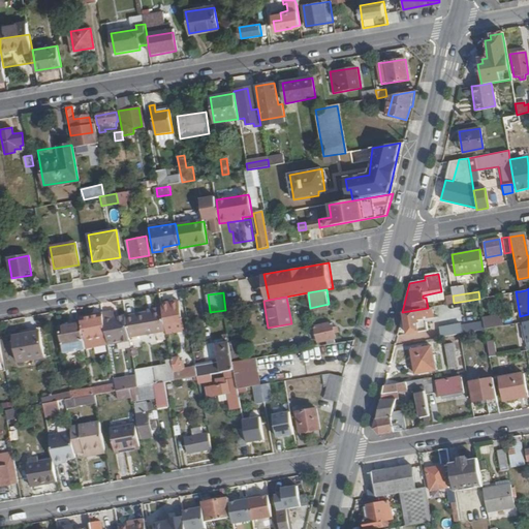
[(183,329),(178,300),(159,302),(160,311),(164,332),(183,329)]
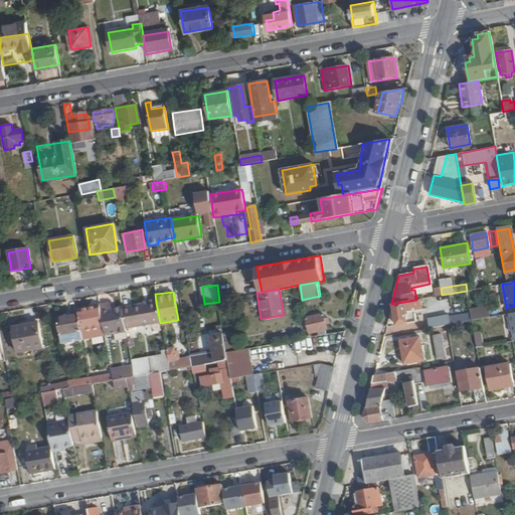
[(412,310),(410,301),(392,304),(395,325),(406,323),(405,311),(412,310)]
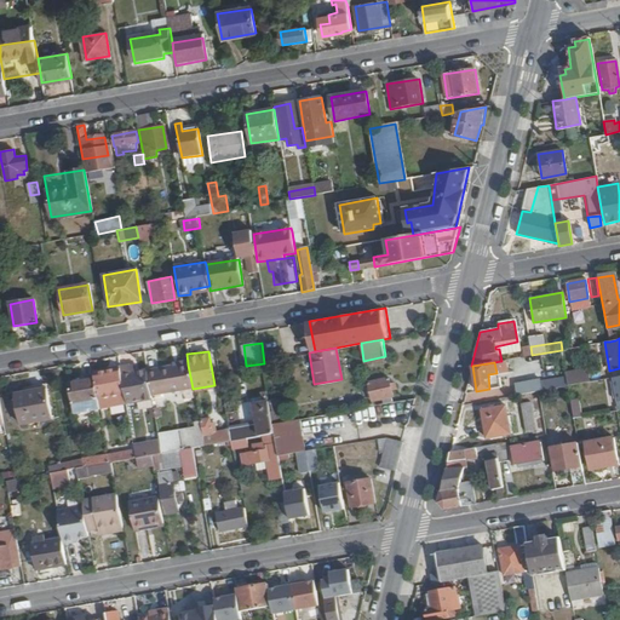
[(145,372),(145,371),(130,373),(127,365),(118,367),(119,368),(122,392),(125,403),(141,401),(139,394),(149,391),(145,372)]
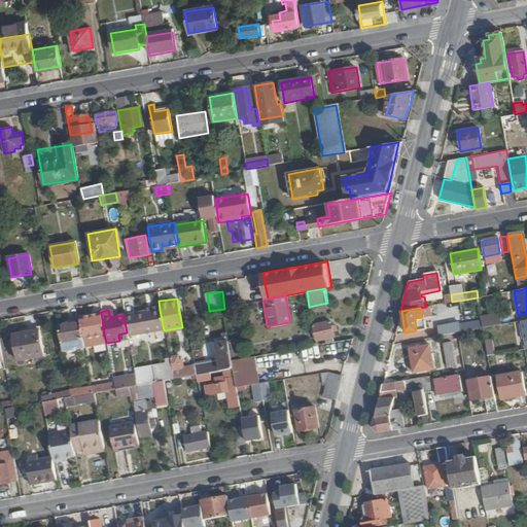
[(164,330),(160,310),(124,316),(127,332),(128,337),(164,330)]
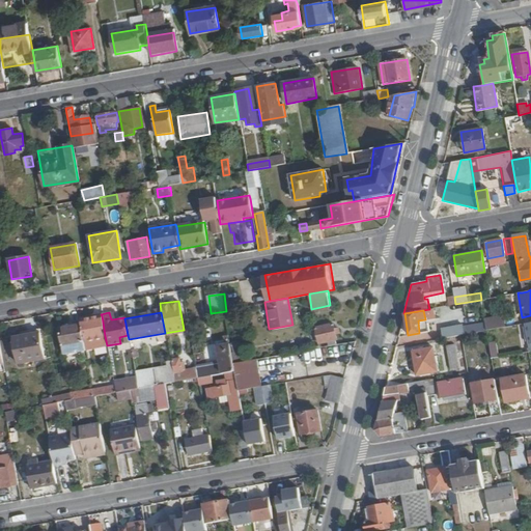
[(105,336),(102,315),(79,319),(80,325),(82,340),(105,336)]
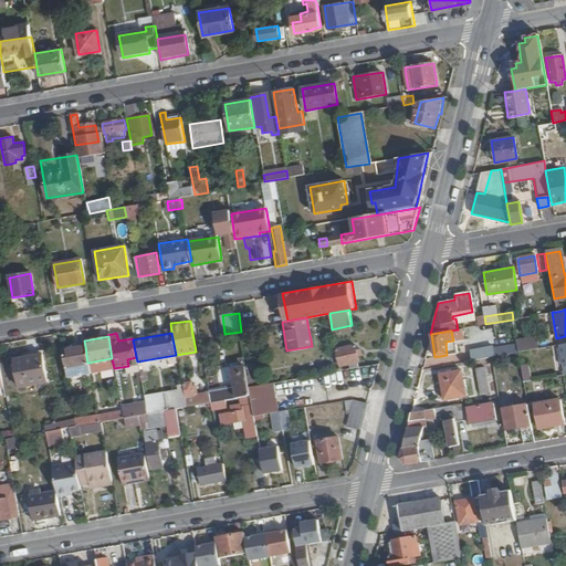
[(537,348),(536,337),(516,341),(519,352),(537,348)]
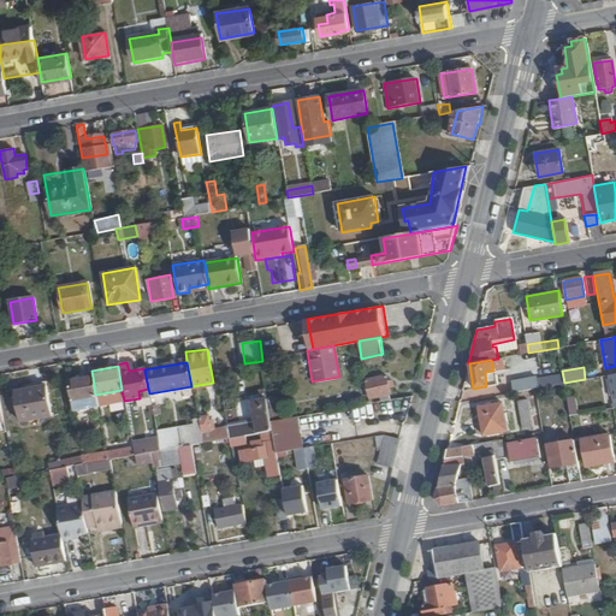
[(390,394),(385,375),(363,380),(368,404),(389,401),(386,394),(390,394)]
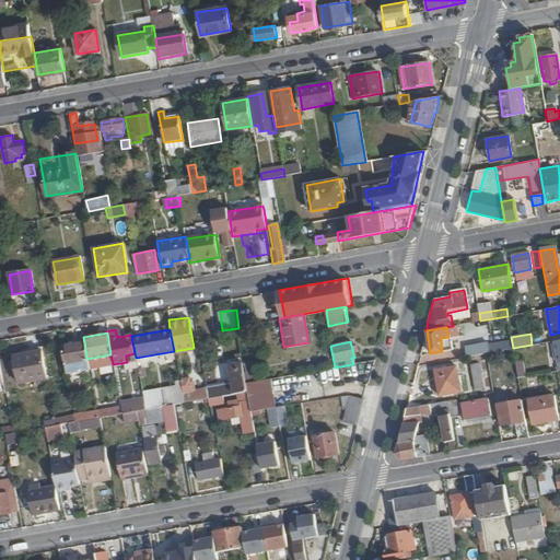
[(86,359),(84,342),(61,346),(66,373),(89,370),(86,359)]
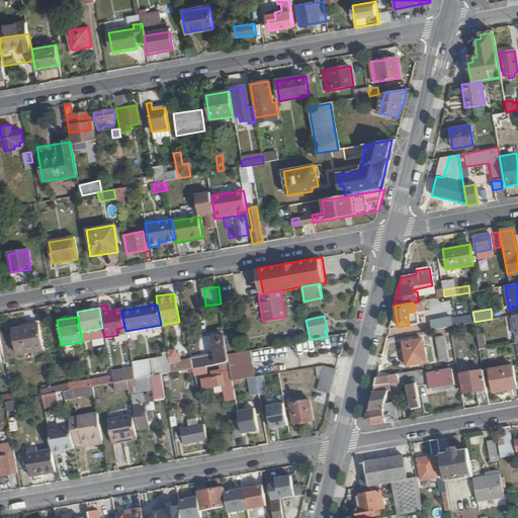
[(452,326),(451,318),(427,322),(428,330),(452,326)]
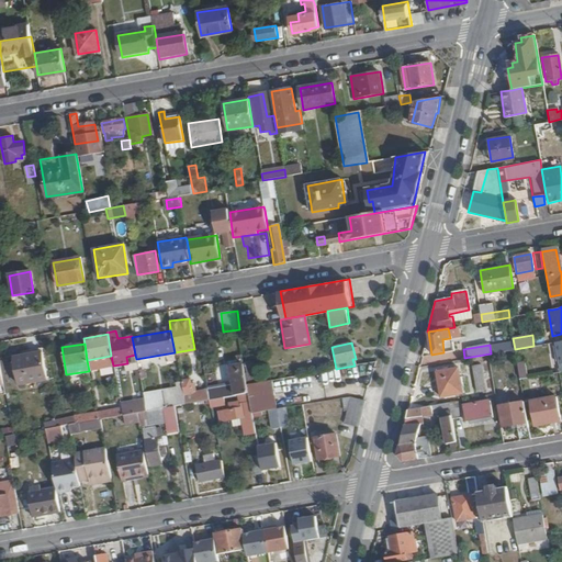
[(46,381),(41,353),(12,358),(18,386),(46,381)]
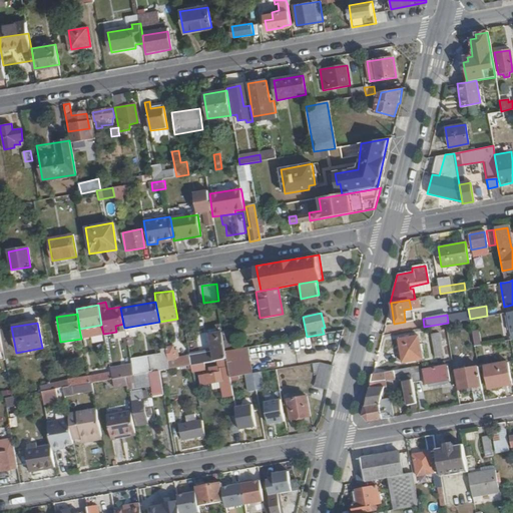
[(124,328),(123,324),(115,326),(116,332),(103,334),(104,339),(125,335),(124,328)]
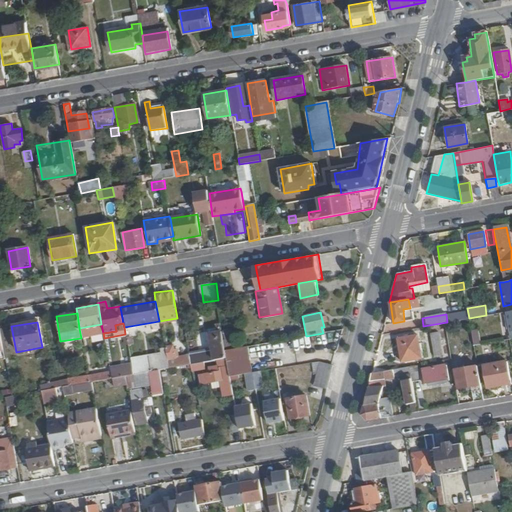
[(479,329),(472,331),(475,345),(482,344),(479,329)]
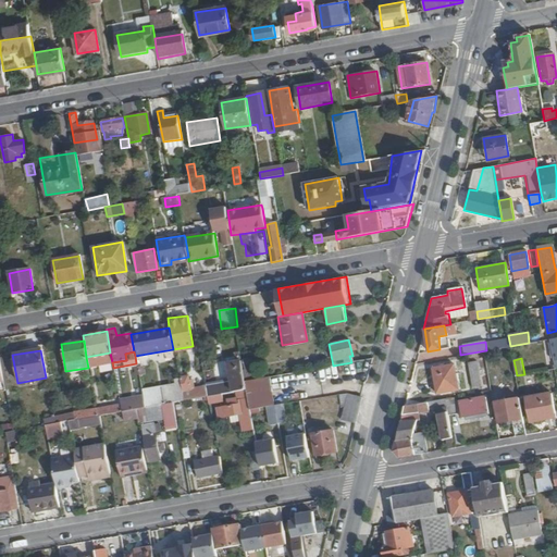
[(245,390),(239,360),(227,362),(231,380),(206,385),(208,396),(209,396),(222,394),(245,390)]
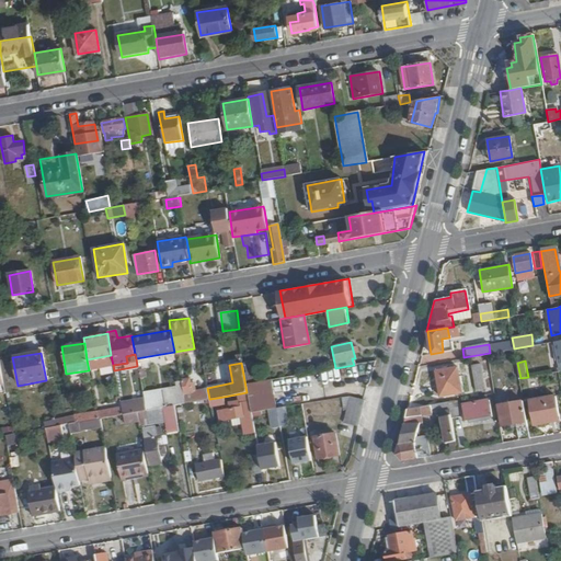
[(476,391),(485,390),(483,364),(472,365),(476,391)]
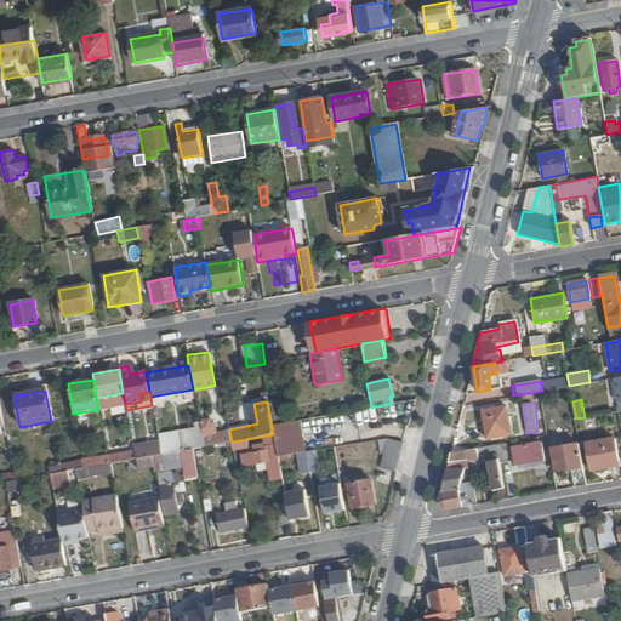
[(510,434),(505,406),(480,410),(484,439),(510,434)]
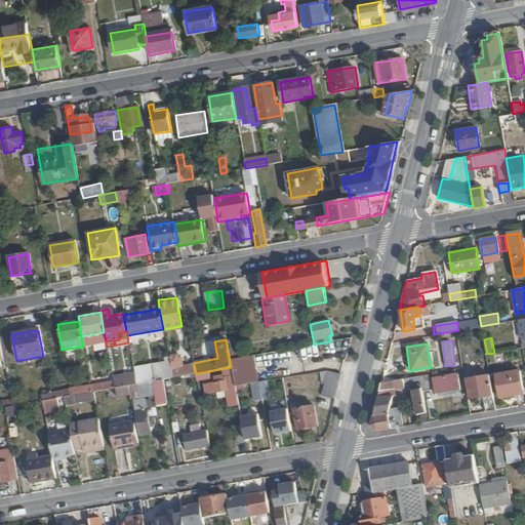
[(192,351),(194,361),(202,359),(199,349),(192,351)]
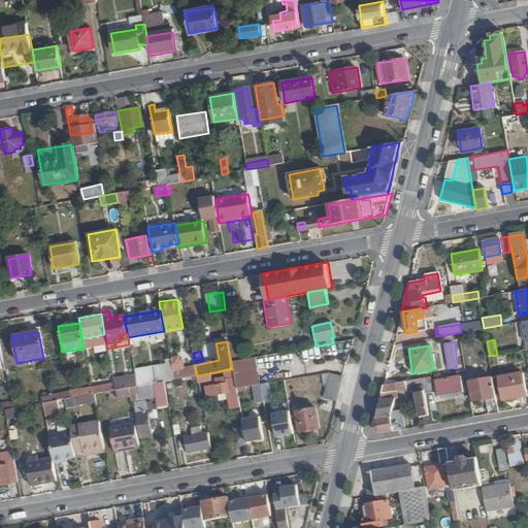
[(197,375),(195,365),(179,367),(176,355),(169,356),(171,367),(173,380),(197,375)]
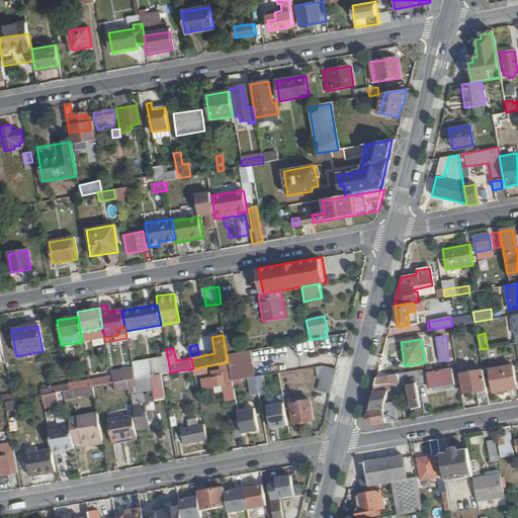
[(170,372),(168,360),(132,366),(134,373),(135,378),(150,376),(158,374),(170,372)]
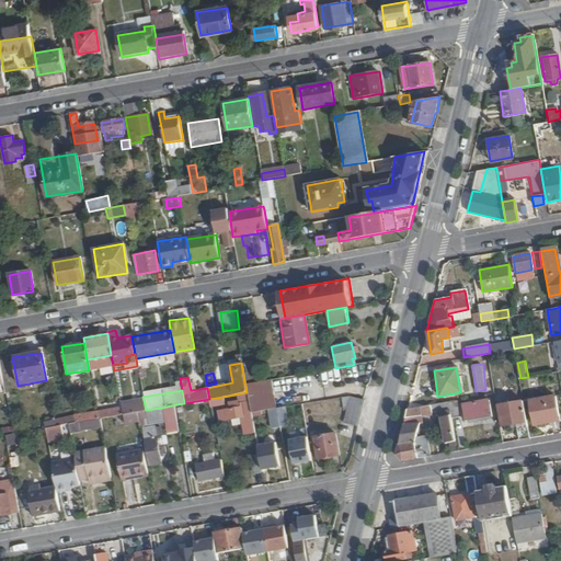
[(252,431),(245,393),(239,395),(241,407),(220,410),(221,420),(243,415),(247,432),(252,431)]
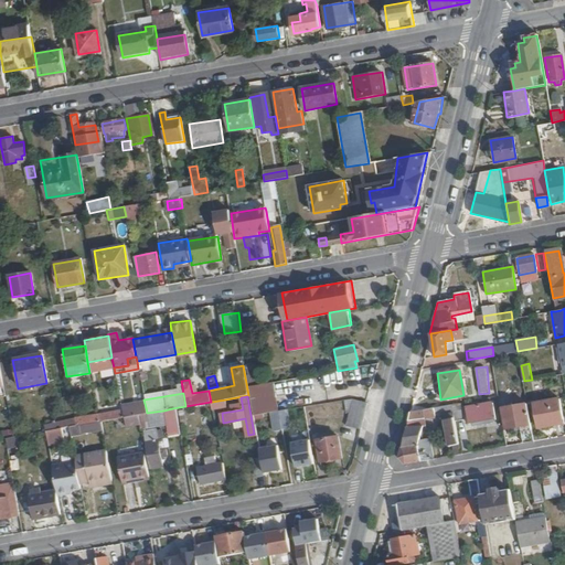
[(564,419),(561,398),(534,404),(539,428),(555,426),(554,420),(564,419)]
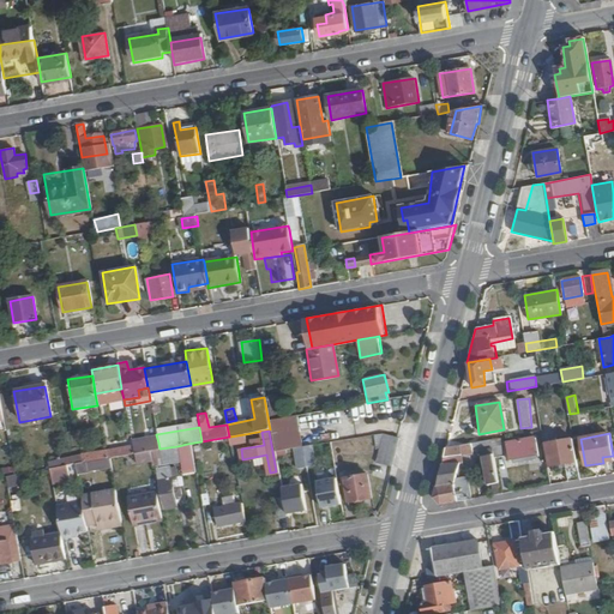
[(246,441),(245,434),(230,437),(233,444),(246,441)]
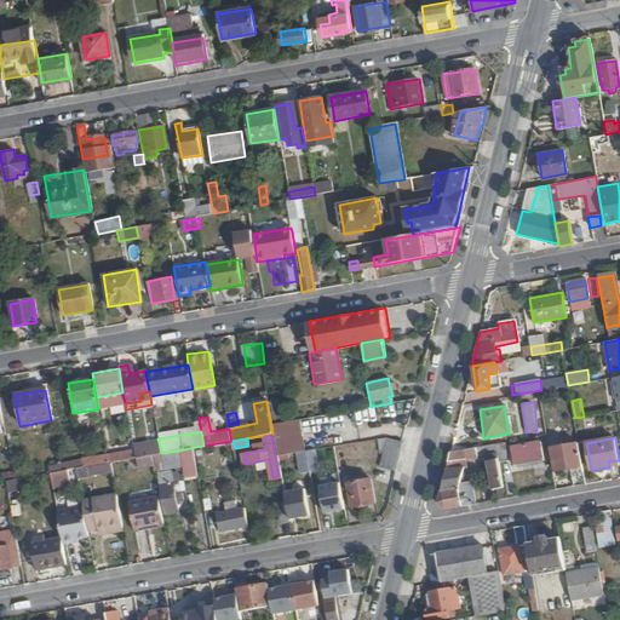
[(397,472),(405,442),(388,441),(380,469),(397,472)]
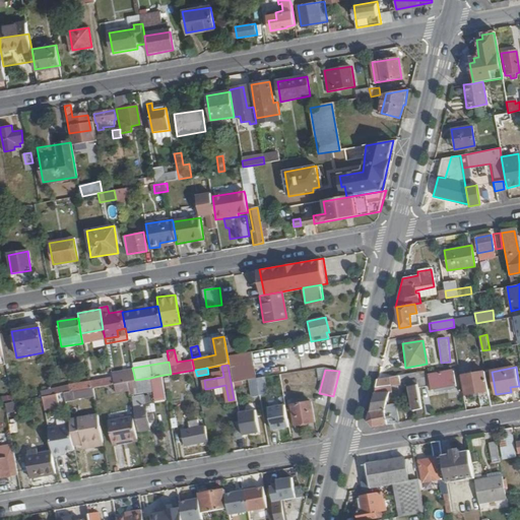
[(428,385),(425,370),(415,372),(418,387),(428,385)]
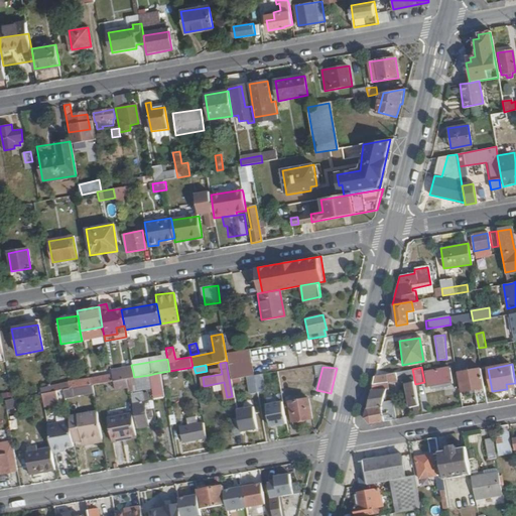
[(453,383),(450,367),(425,372),(428,388),(453,383)]
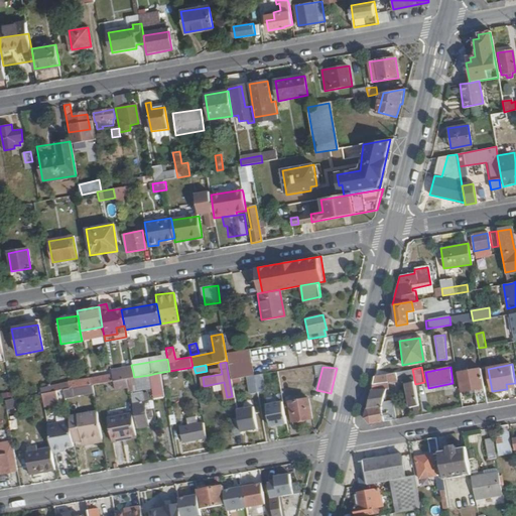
[(415,384),(412,369),(375,376),(364,417),(371,423),(396,419),(394,404),(382,406),(383,390),(389,389),(388,382),(405,379),(409,407),(412,407),(414,416),(420,415),(415,384)]
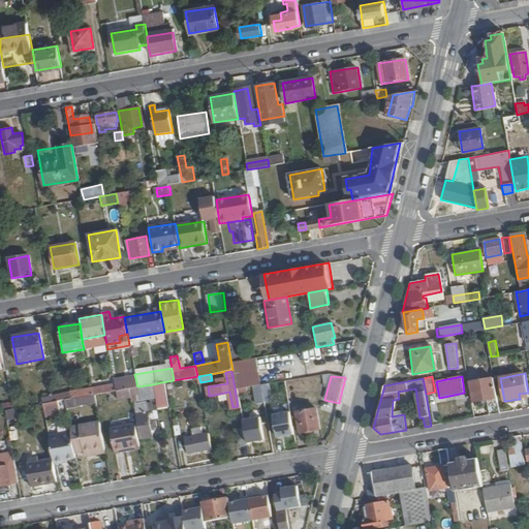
[(500,413),(493,378),(471,382),(474,401),(487,399),(490,415),(500,413)]
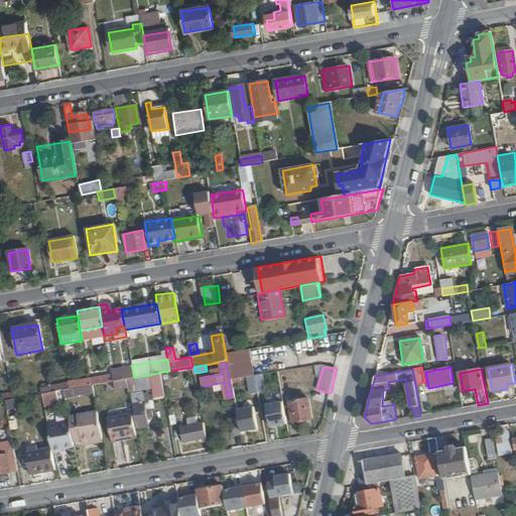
[(134,377),(133,372),(111,376),(112,381),(134,377)]
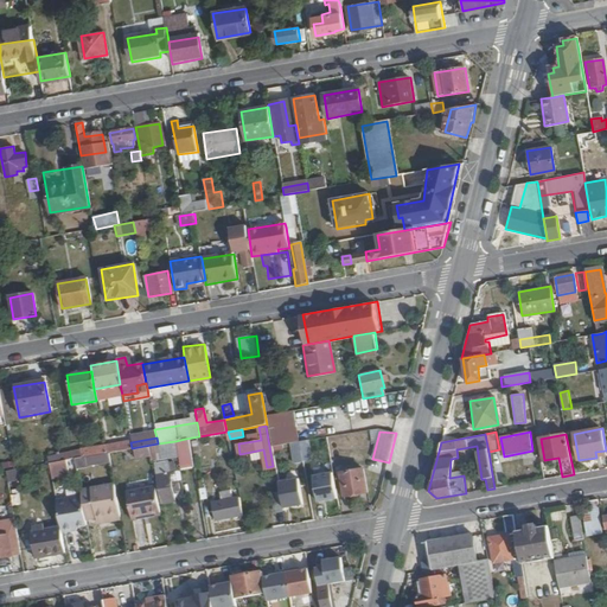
[(189,458),(185,439),(176,441),(179,459),(189,458)]
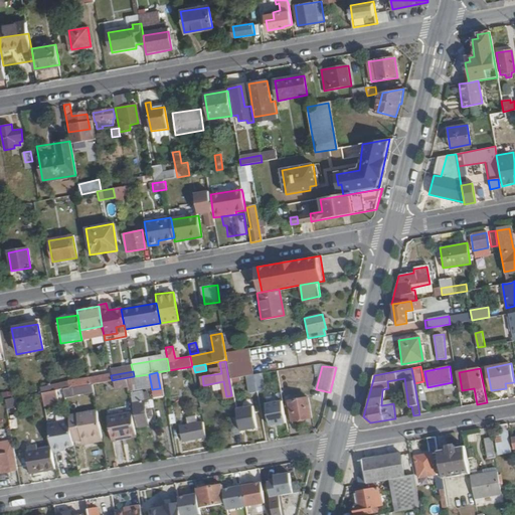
[(112,380),(111,375),(88,378),(89,384),(112,380)]
